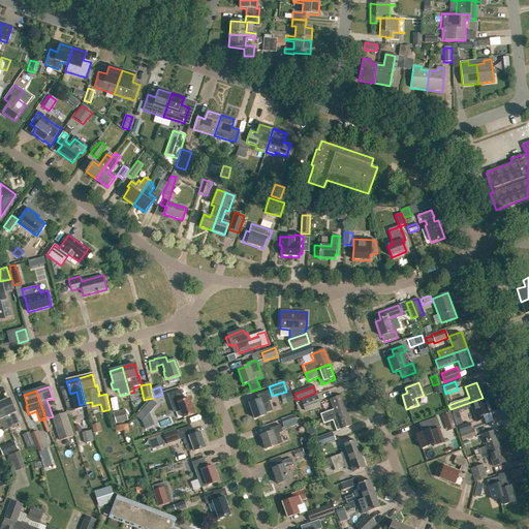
[(181,411),(183,418),(195,414),(189,399),(184,401),(181,391),(170,394),(167,396),(174,413),(181,411)]
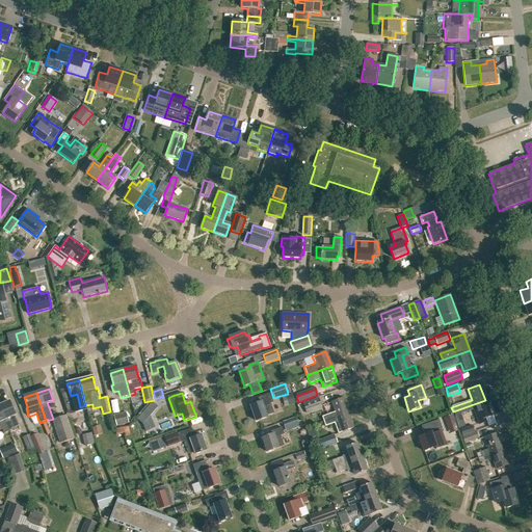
[(275,414),(271,402),(272,402),(270,396),(261,399),(262,402),(251,405),(257,421),(267,418),(267,416),(275,414)]
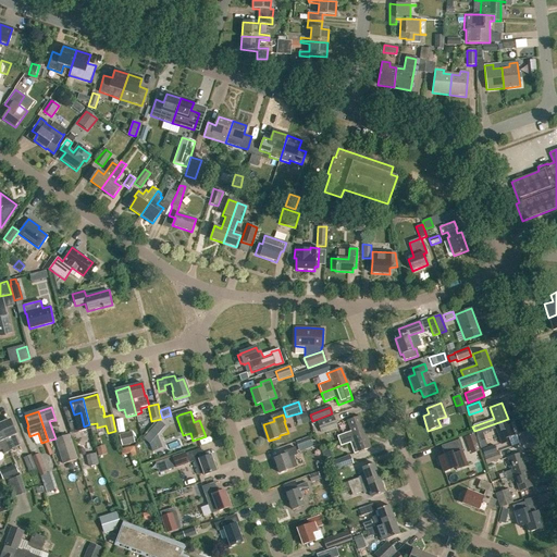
[(336,426),(333,416),(317,422),(320,433),(336,426)]
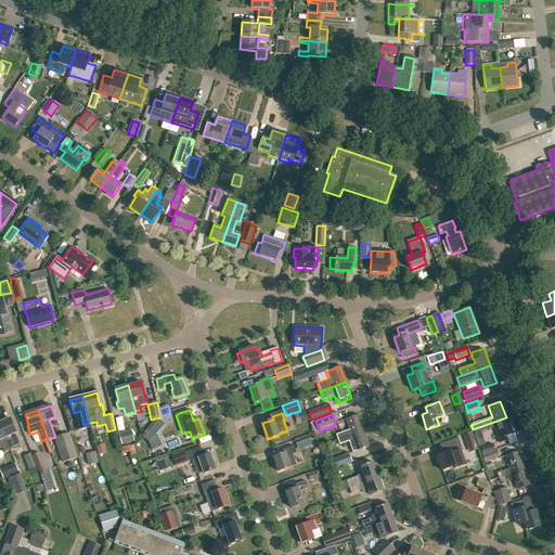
[(338,440),(363,430),(358,415),(346,420),(349,430),(336,436),(338,440)]
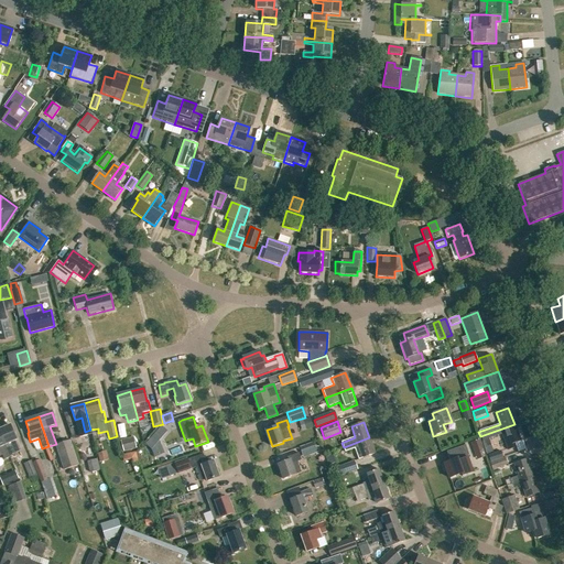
[(502,434),(508,451),(516,447),(514,444),(520,441),(514,424),(480,436),(481,442),(502,434)]
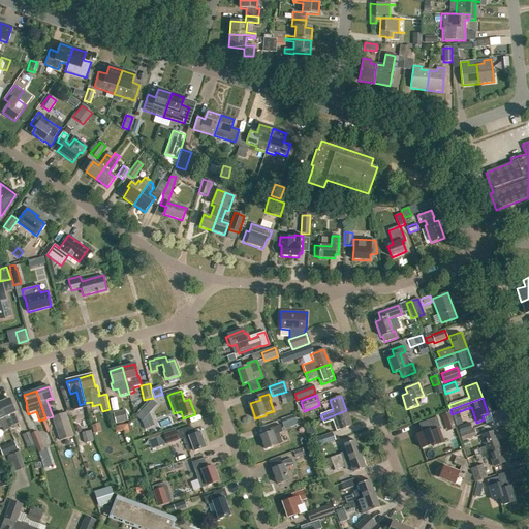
[(9,399),(0,403),(0,408),(9,429),(14,427),(9,415),(16,413),(9,399)]
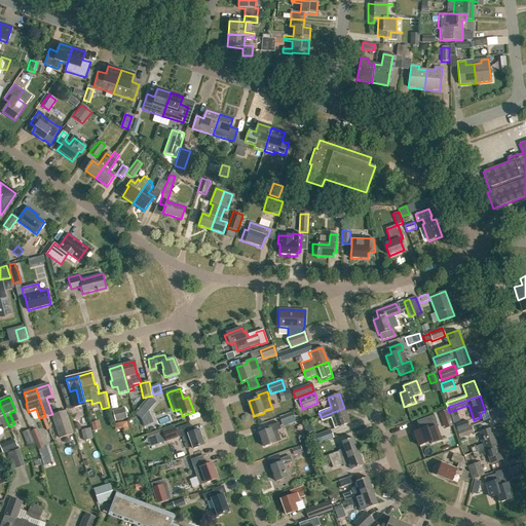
[(156,402),(150,398),(136,414),(141,419),(156,402)]
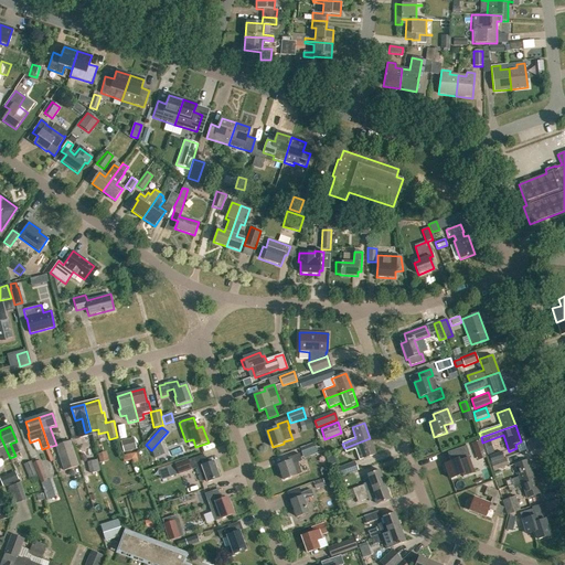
[(0,450),(4,460),(10,458),(0,436),(0,450)]
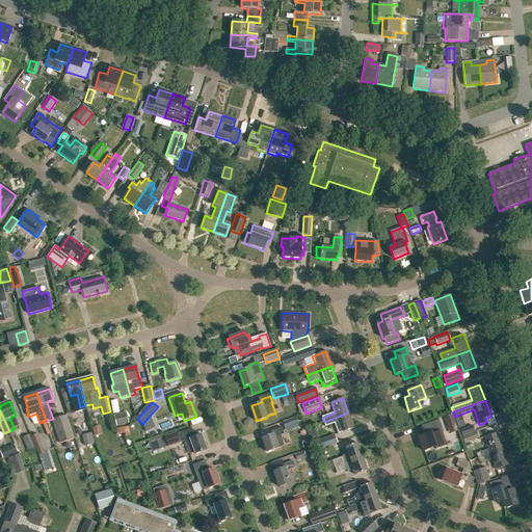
[(335,423),(338,434),(354,428),(348,413),(324,422),(325,427),(335,423)]
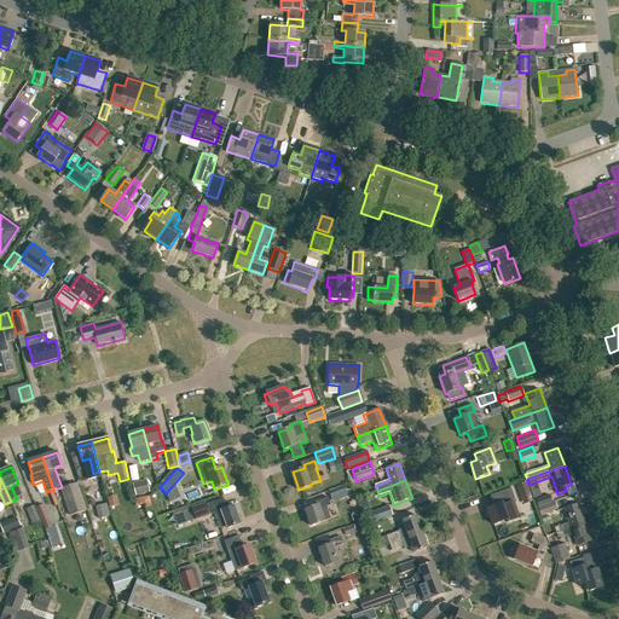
[(132,485),(136,497),(150,493),(148,481),(132,485)]
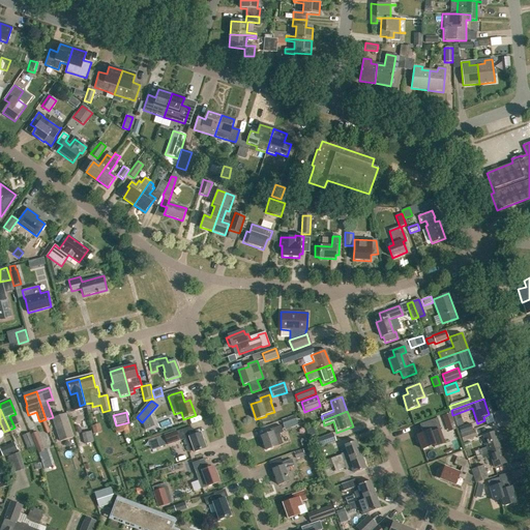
[(450,413),(442,416),(445,423),(452,421),(450,413)]
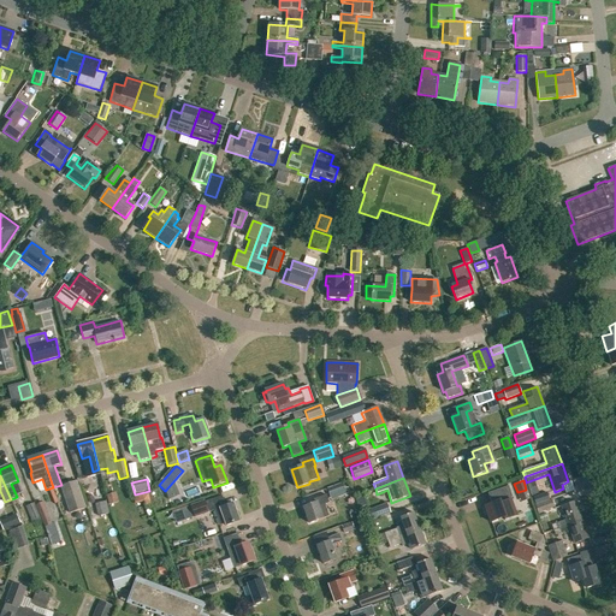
[(77,481),(61,486),(70,513),(86,507),(77,481)]
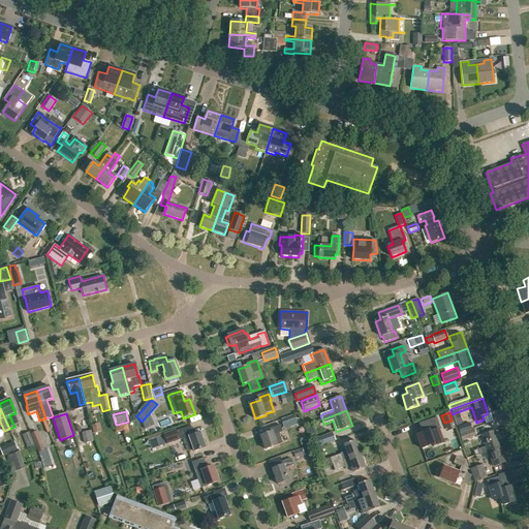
[(281,418),(284,426),(297,422),(293,413),(281,418)]
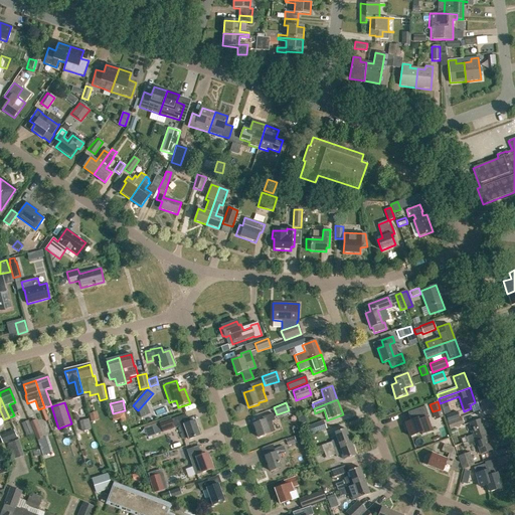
[(411,421),(405,423),(409,437),(420,433),(421,435),(430,432),(425,418),(427,417),(422,406),(407,411),(411,421)]
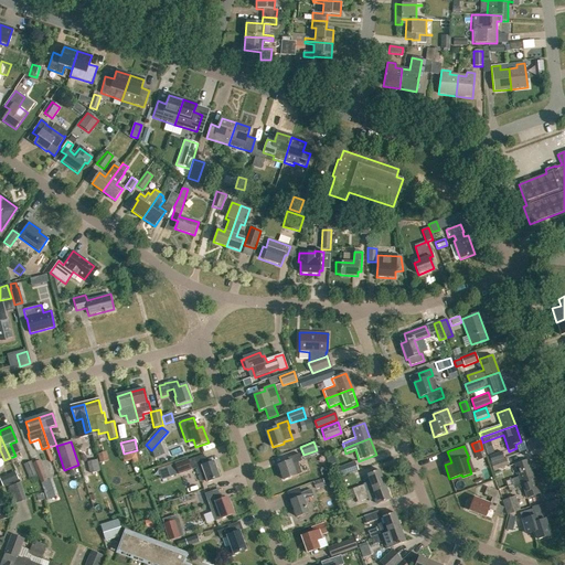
[(488,456),(490,464),(503,459),(501,451),(488,456)]
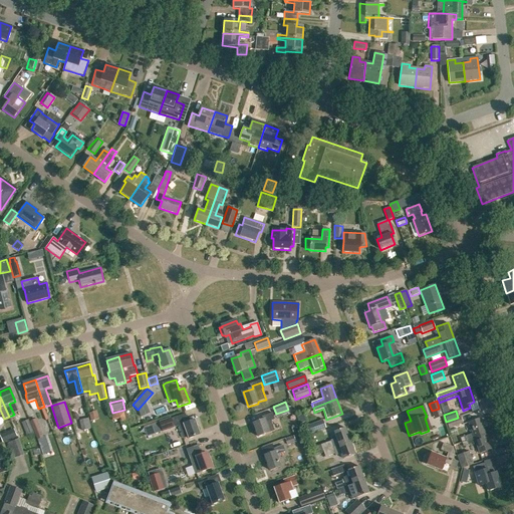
[(110,415),(111,421),(117,419),(118,424),(124,423),(122,412),(110,415)]
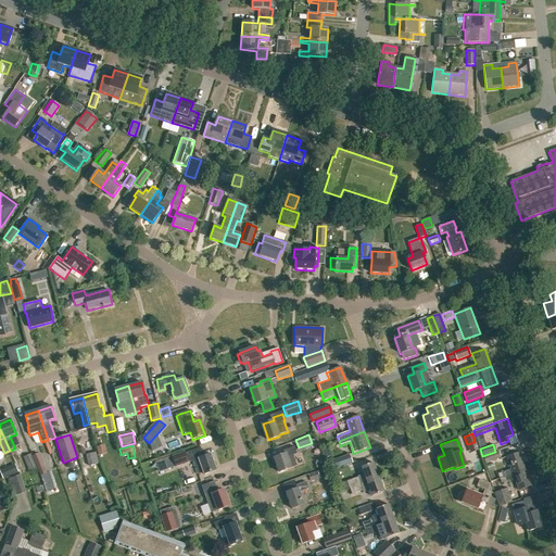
[(105,446),(98,449),(100,456),(108,455),(105,446)]
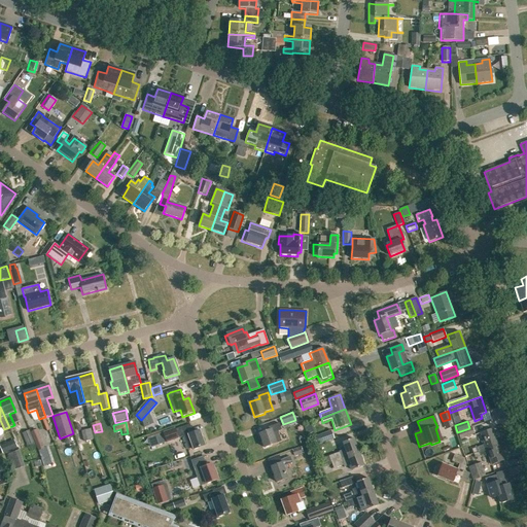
[(260,434),(266,448),(282,442),(279,432),(282,430),(280,423),(269,428),(270,430),(260,434)]
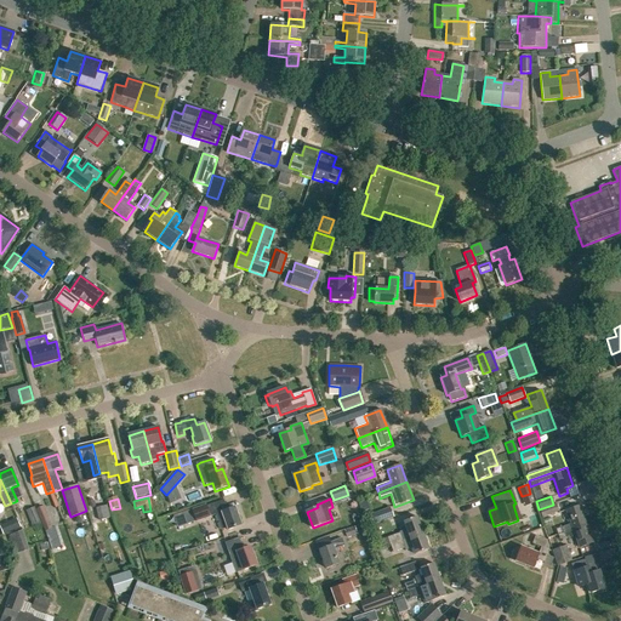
[(227,529),(228,531),(243,525),(235,507),(228,511),(224,501),(208,507),(206,505),(192,511),(197,522),(216,514),(222,530),(227,529)]
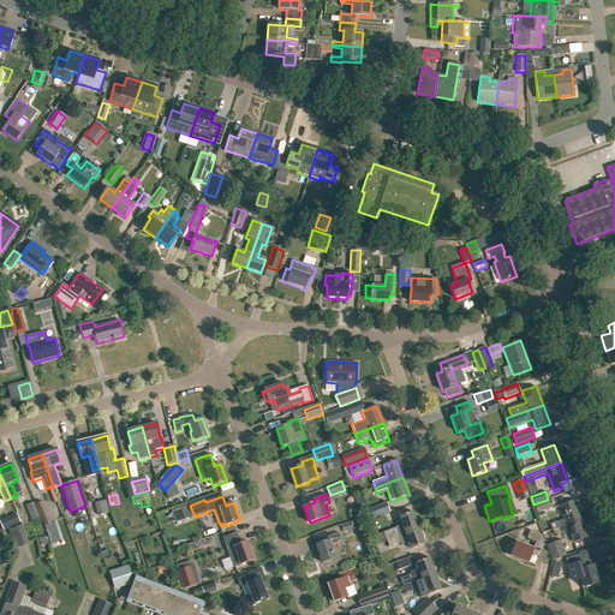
[(303,496),(288,502),(292,509),(305,503),(303,496)]
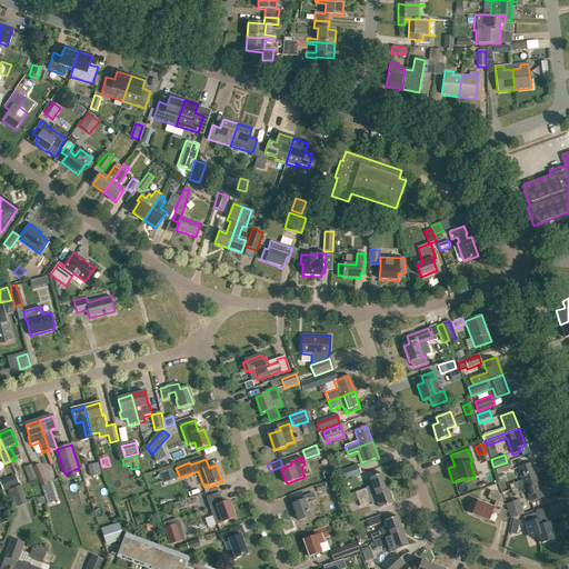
[(507,462),(493,467),(496,473),(511,469),(509,461),(507,462)]
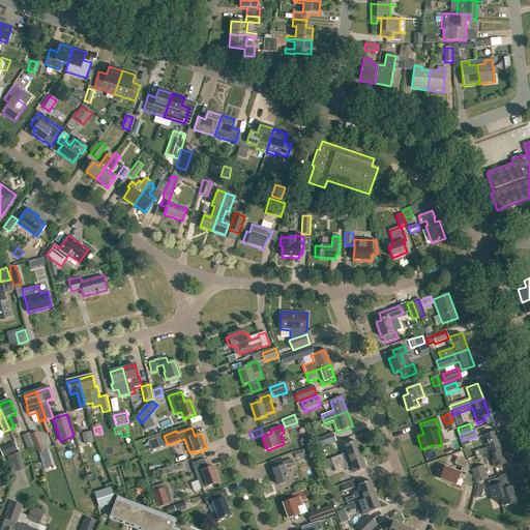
[(34,446),(38,453),(45,451),(36,432),(30,435),(34,446)]
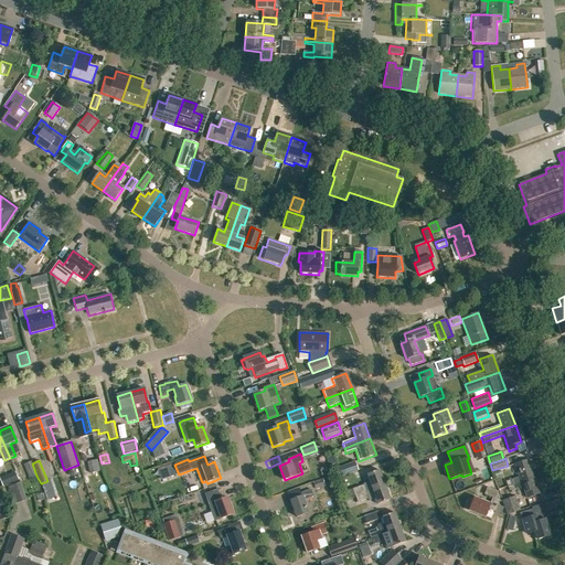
[(508,487),(533,477),(526,460),(514,465),(519,477),(516,478),(512,480),(512,479),(505,482),(508,487)]
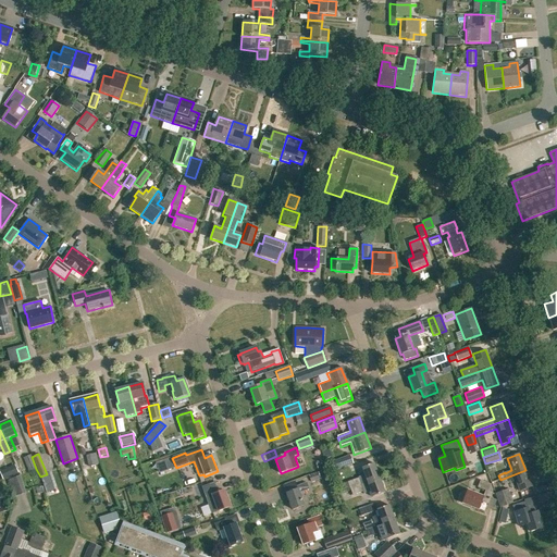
[(28,472),(36,469),(32,457),(31,455),(23,458),(28,472)]
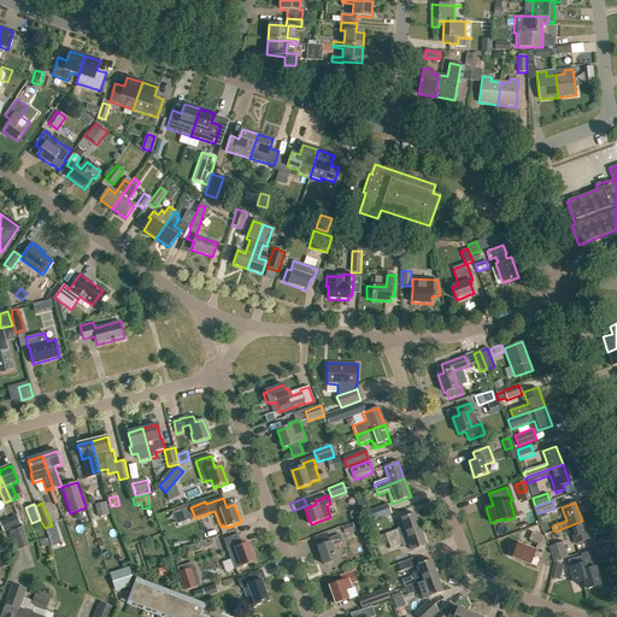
[(391,513),(388,505),(368,512),(370,521),(391,513)]
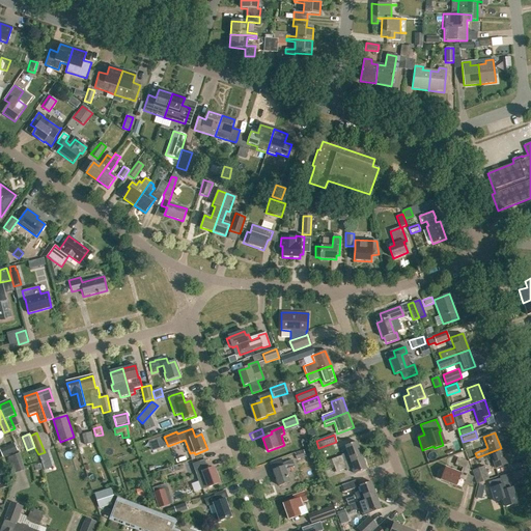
[(164,437),(157,439),(161,449),(168,446),(164,437)]
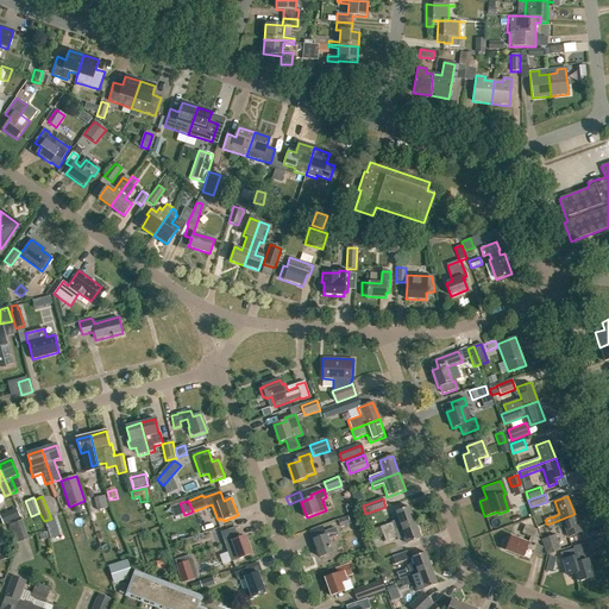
[(395,513),(401,528),(414,523),(408,508),(395,513)]
